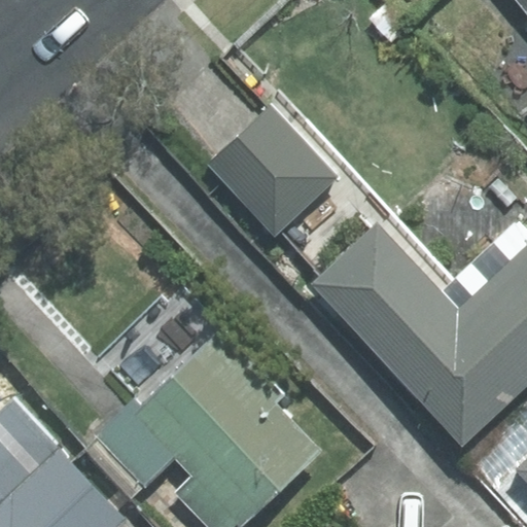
[(526,0),(517,0),(526,12),(526,0)]
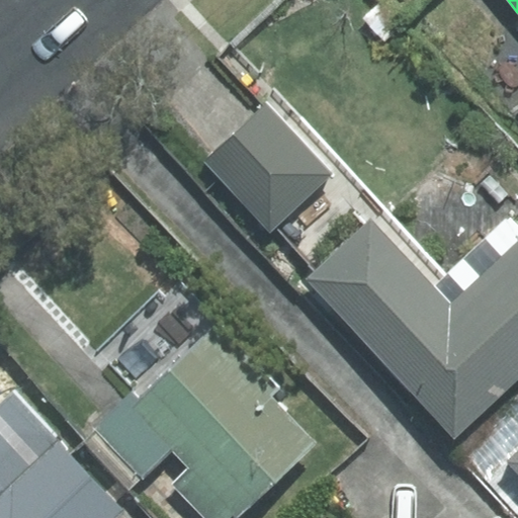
[(267,104),(204,163),(270,232),(333,173),(267,104)]
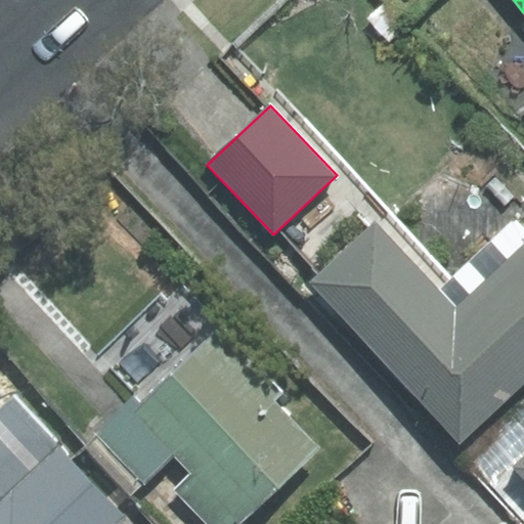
[(383,214),(310,282),(461,440),(523,380),(523,228),(514,218),(447,281),(383,214)]
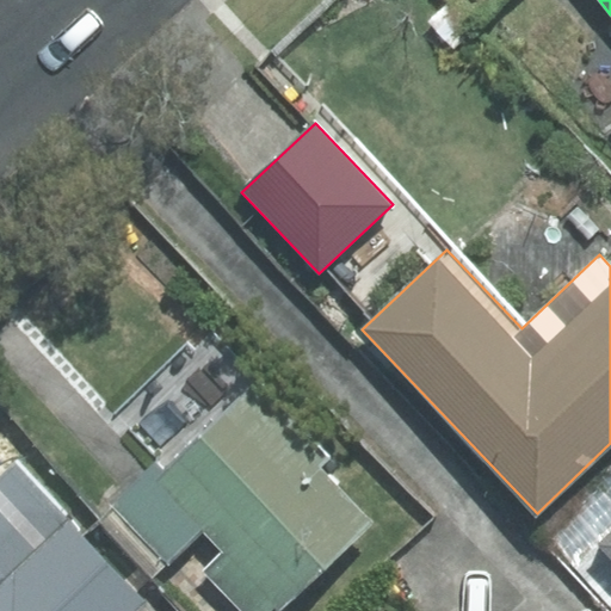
[(278,610),(279,610),(372,523),(319,468),(329,458),(255,382),(164,469),(156,462),(112,505),(168,563),(202,531),(223,553),(203,572),(240,610),(271,610),(275,608),(278,610)]
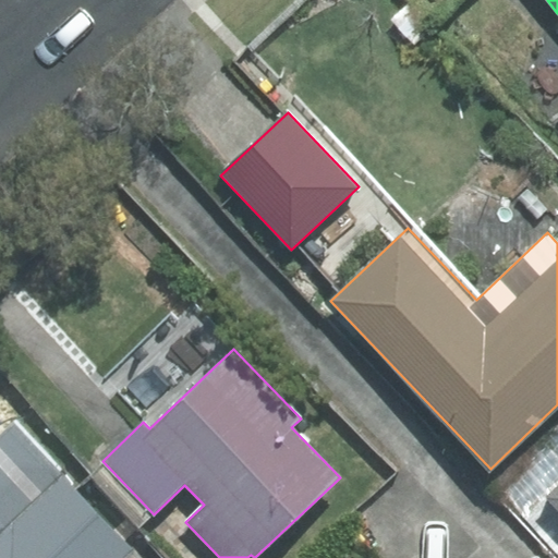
[(557,420),(490,483),(557,556),(557,420)]
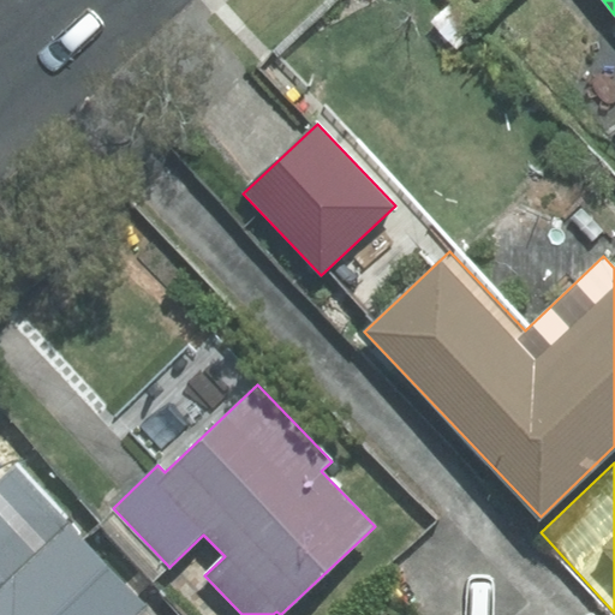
[(159,614),(18,467),(0,483),(0,577),(9,587),(0,595),(0,614),(159,614)]
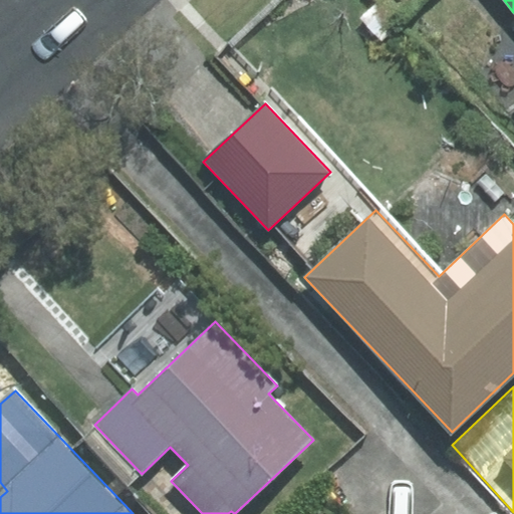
All buildings are outlined.
